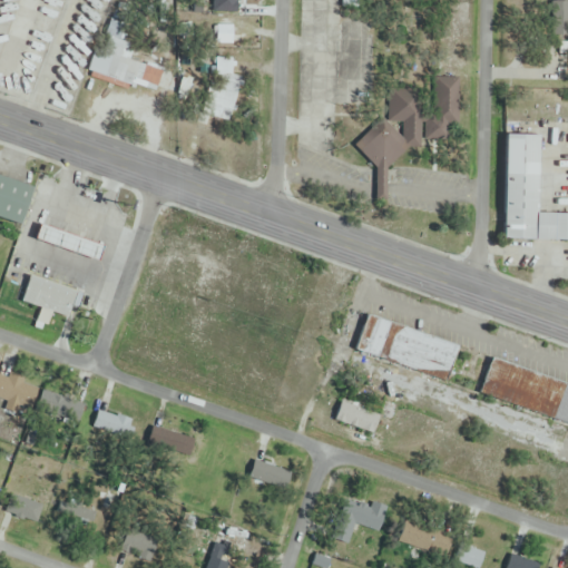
[(567,1),(551,1),(551,35),(567,35),(567,1)]
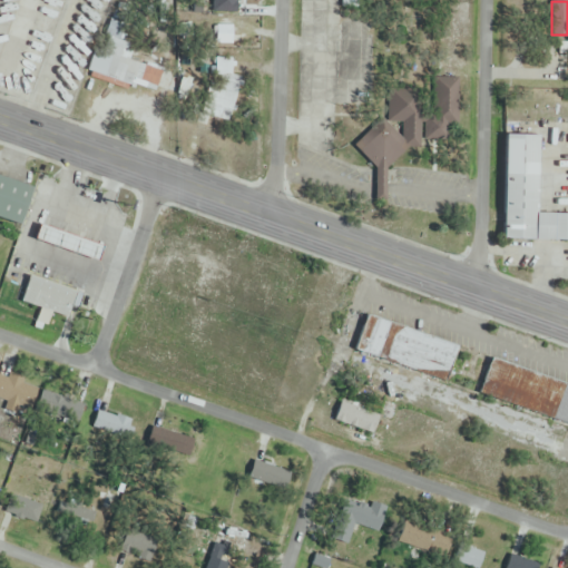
[(91,68),(156,94),(165,70),(129,57),(140,30),(110,19),(91,68)]
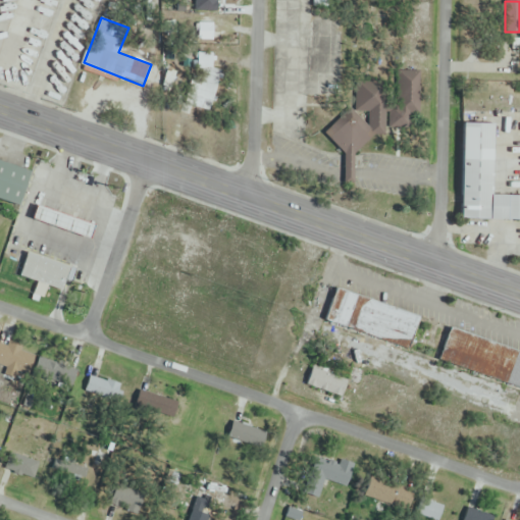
[(201,37),(214,37),(214,22),(201,22),(201,37)]
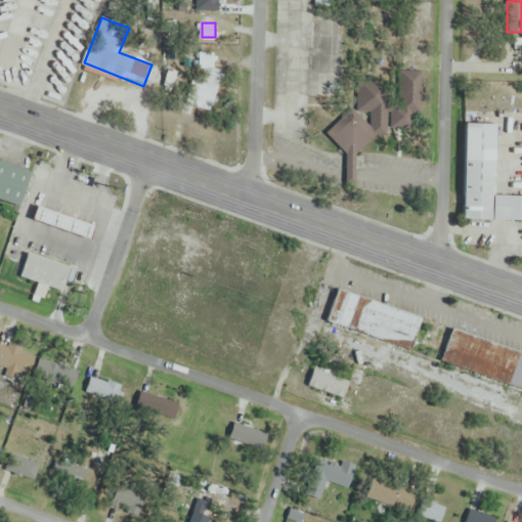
[(187,102),(208,107),(222,56),(201,51),(187,102)]
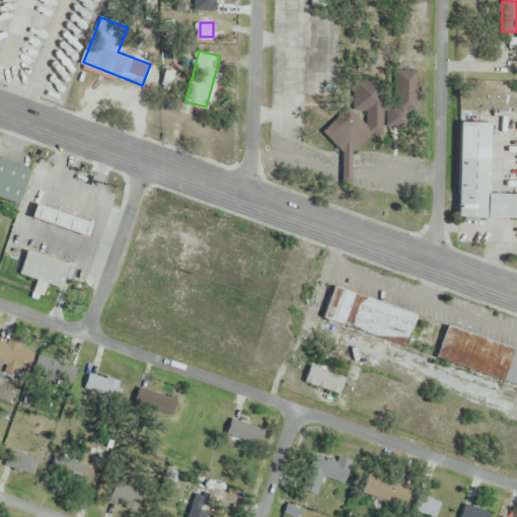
[(323,131),(352,160),(353,152),(379,127),(401,128),(419,112),(421,70),(398,68),(396,97),(385,86),(366,85),(357,93),(357,98),(323,131)]
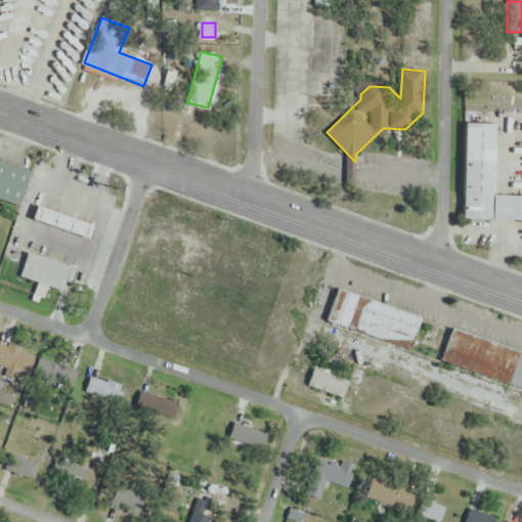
[(465,218),(521,218),(521,193),(495,193),(496,123),(467,123),(465,218)]
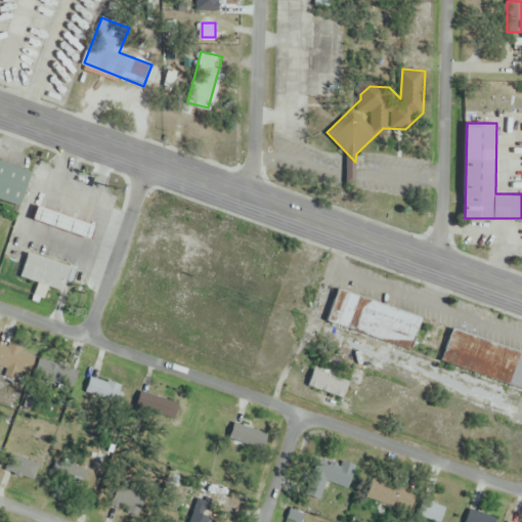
[(0,198),(19,204),(31,169),(0,160),(0,198)]
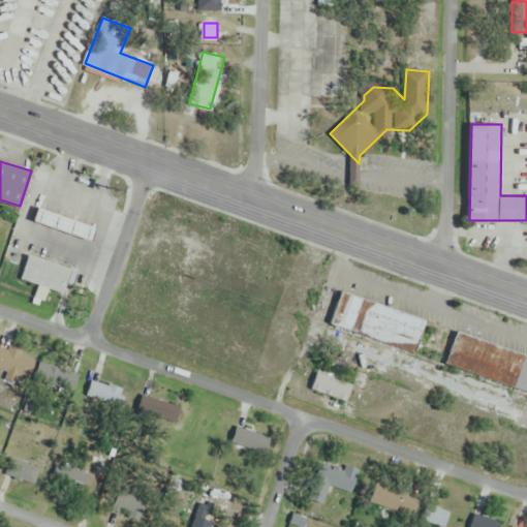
[(95,224),(40,205),(35,220),(90,240),(95,224)]
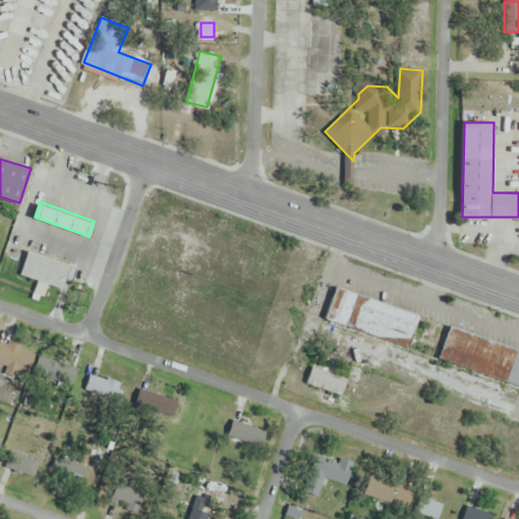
[(21,274),(40,279),(36,293),(45,295),(49,283),(69,290),(76,266),(29,250),(21,274)]
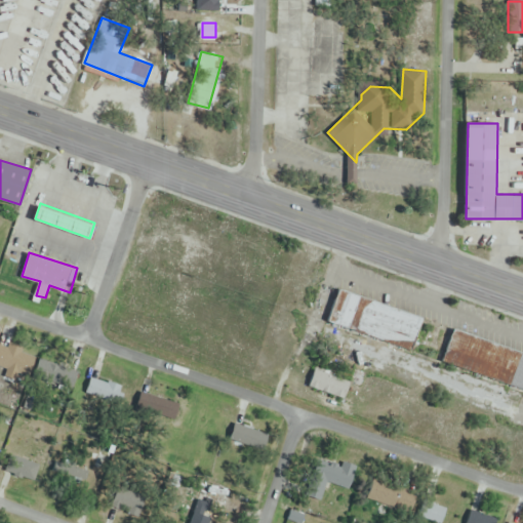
[(413,348),(423,314),(338,289),(328,323),(413,348)]
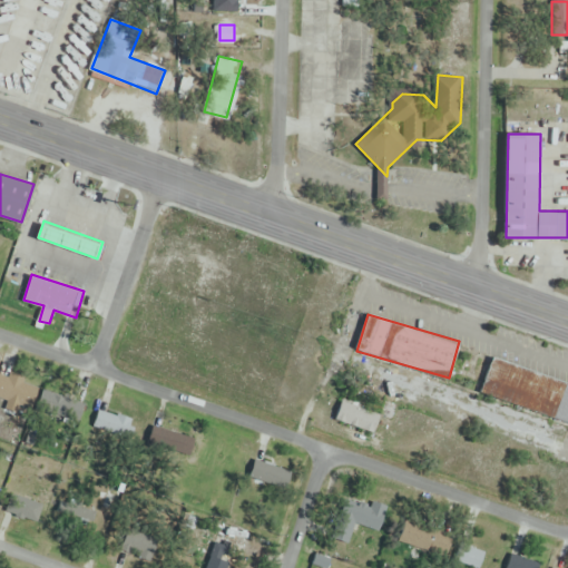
[(567,379),(491,358),(481,394),(567,419),(567,379)]
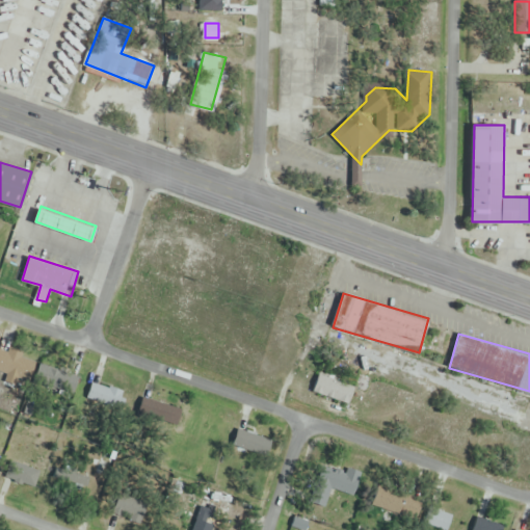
[(0,373),(24,381),(31,358),(0,347),(0,373)]
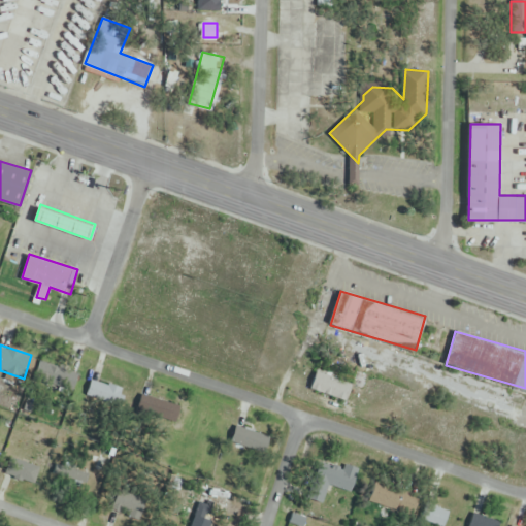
[(43,379),(72,390),(78,374),(50,363),(43,379)]
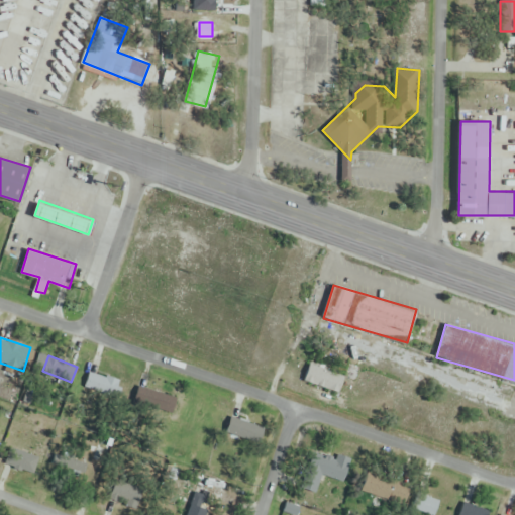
[(305,382),(340,391),(345,375),(310,365),(305,382)]
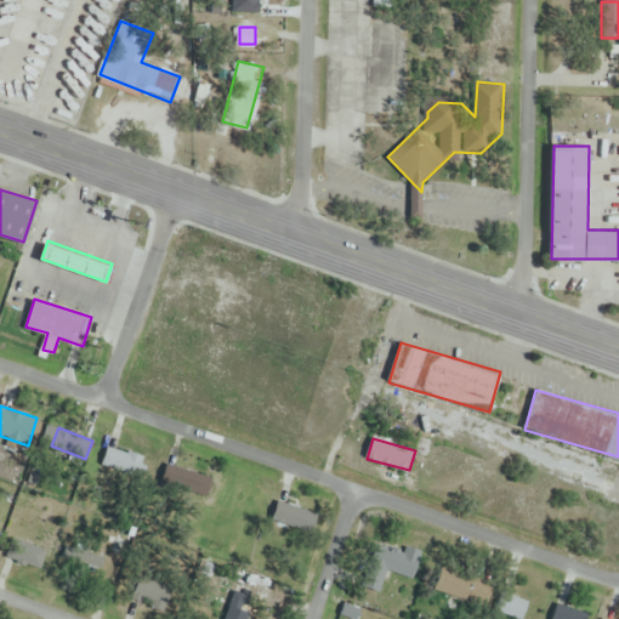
[(148,463),(114,442),(102,463),(136,483),(148,463)]
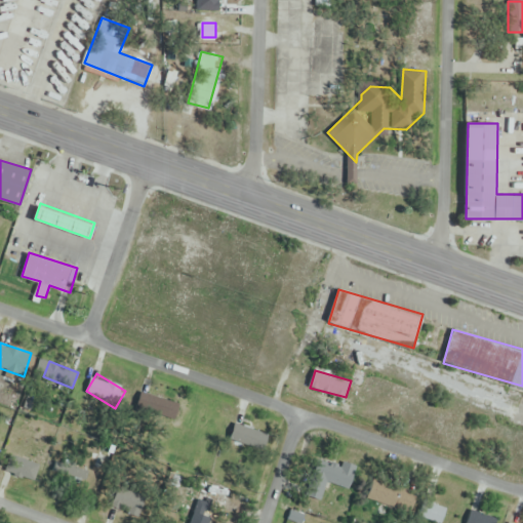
[(166,424),(174,403),(144,391),(135,412),(166,424)]
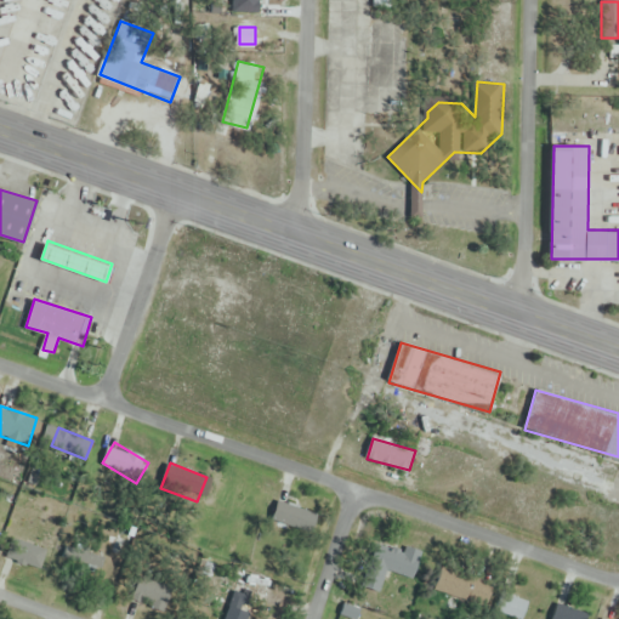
[(312,505),(278,498),(273,521),(307,528),(312,505)]
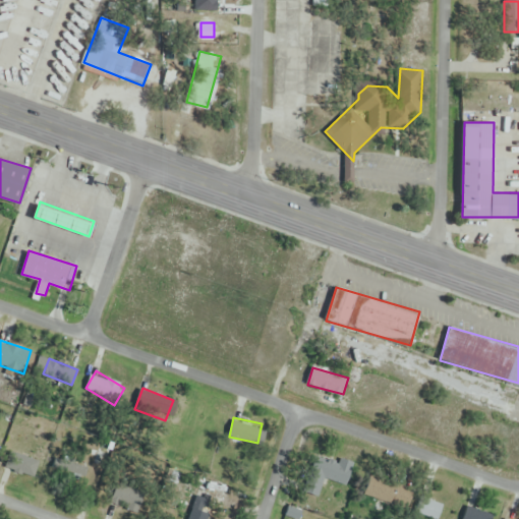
[(13,464),(32,473),(37,462),(18,453),(13,464)]
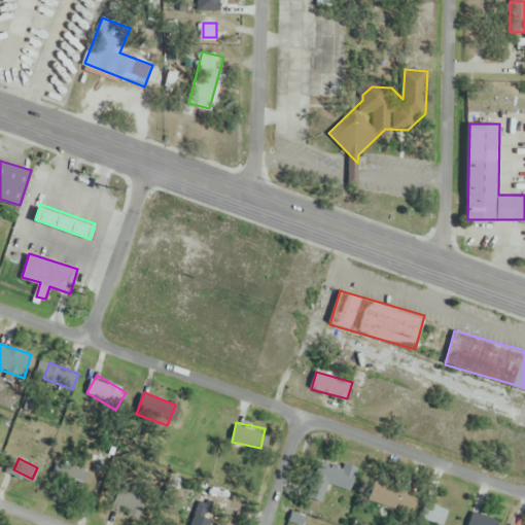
[(93,471),(54,460),(50,469),(91,481),(93,471)]
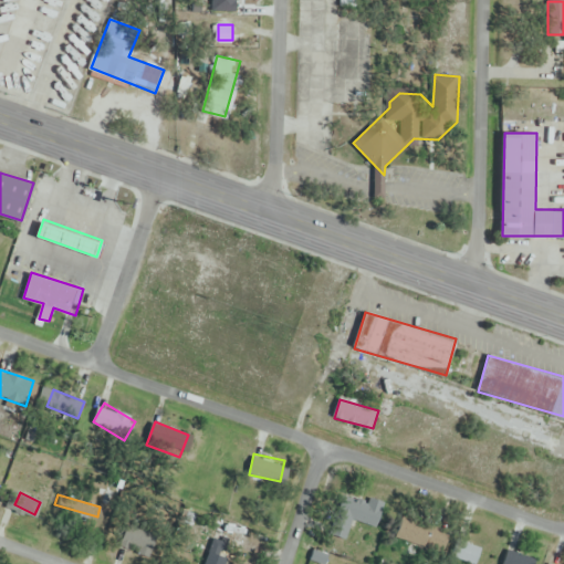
[(355,494),(330,508),(343,533),(368,520),(355,494)]
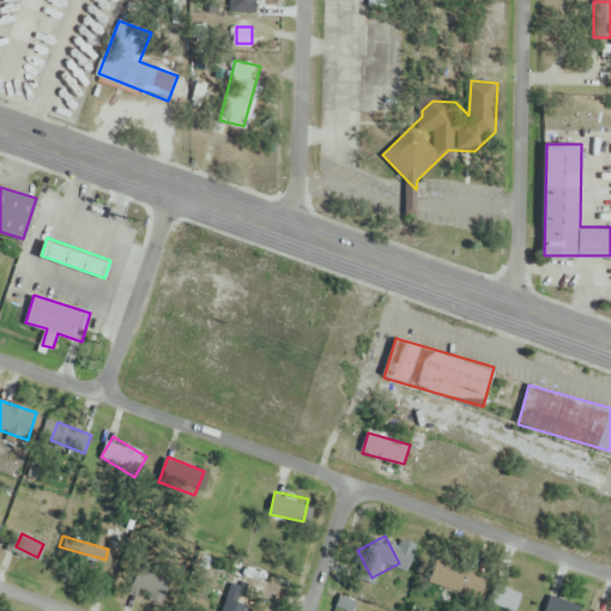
[(139,585),(158,594),(165,579),(146,570),(139,585)]
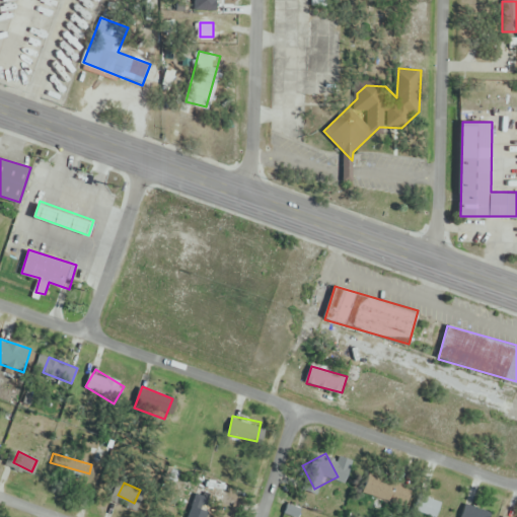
[(201,495),(210,496),(211,487),(202,485),(201,495)]
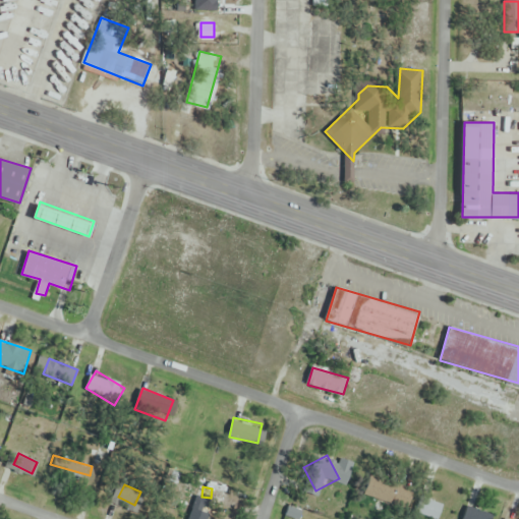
[(444,518),(450,506),(425,497),(419,512),(437,518),(444,518)]
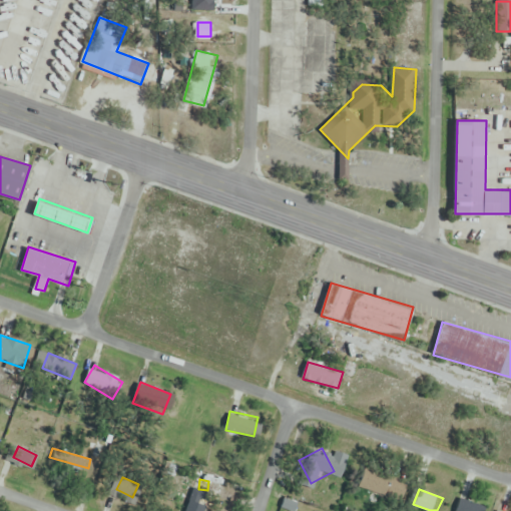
[(485,510),(487,504),(460,498),(457,510),(485,510)]
